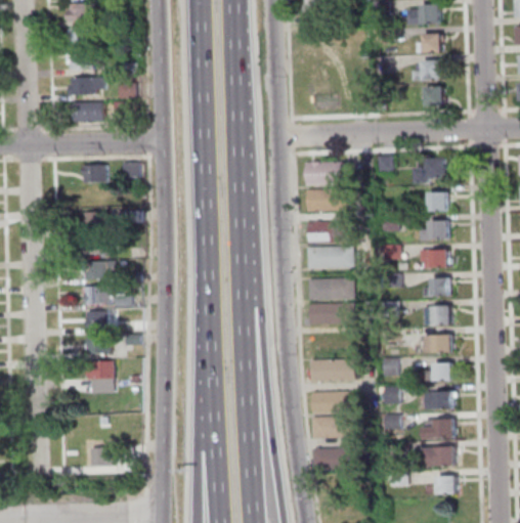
[(67,0),(93,0),(93,19),(67,19),(67,0)]
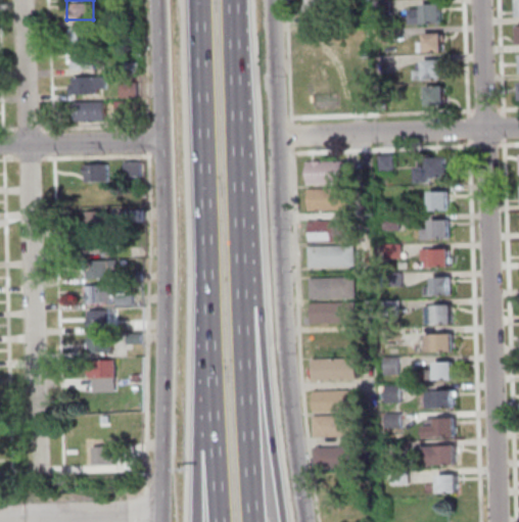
[(372,1),(389,1),(390,14),(372,15),(372,1)]
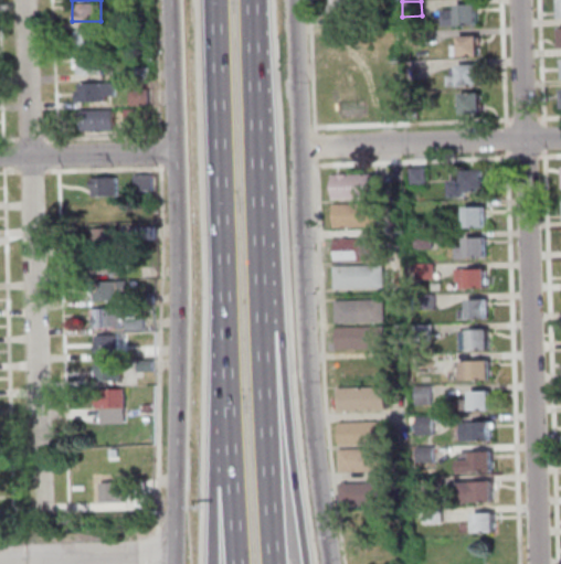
[(456,4),(477,4),(477,25),(440,27),(438,11),(456,10),(456,4)]
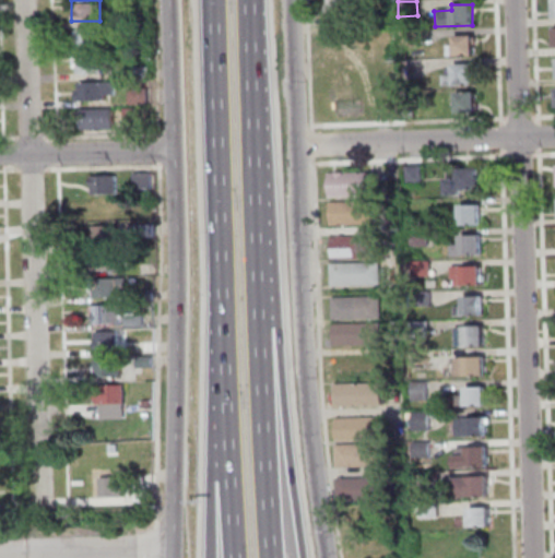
[(77,30),(91,28),(92,40),(77,40),(77,30)]
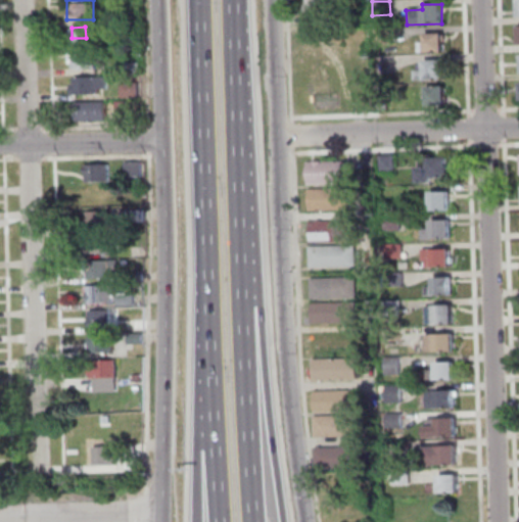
[(373,29),(389,29),(389,44),(373,44),(373,29)]
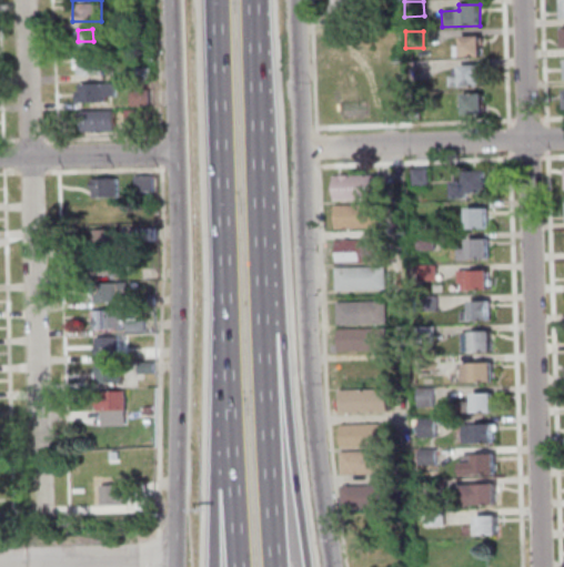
[(462,38),(480,37),(481,57),(452,59),(452,47),(462,47),(462,38)]
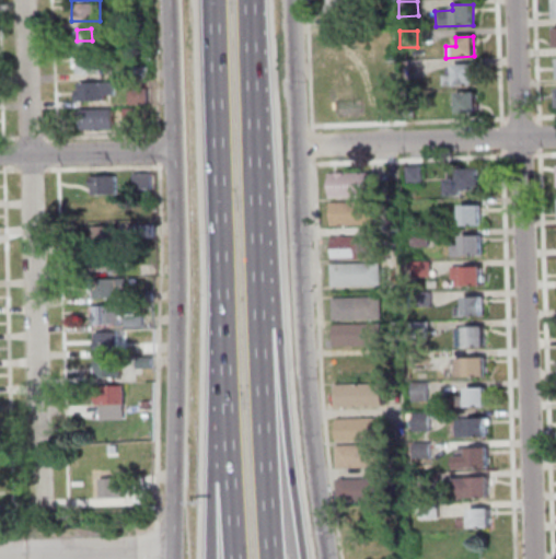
[(73,56),(100,55),(100,72),(74,72),(73,56)]
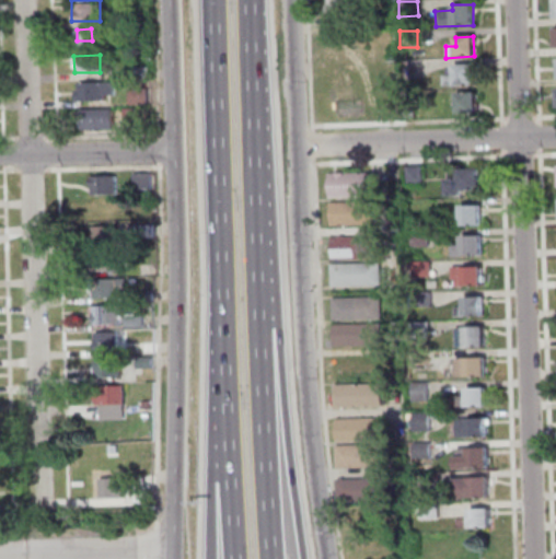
[(453,66),(475,65),(476,86),(441,88),(441,76),(454,74),(453,66)]
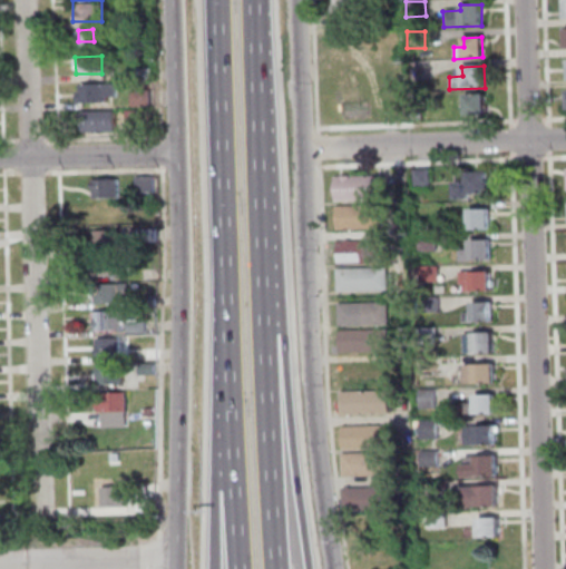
[(130,67),(147,67),(147,78),(130,78),(130,67)]
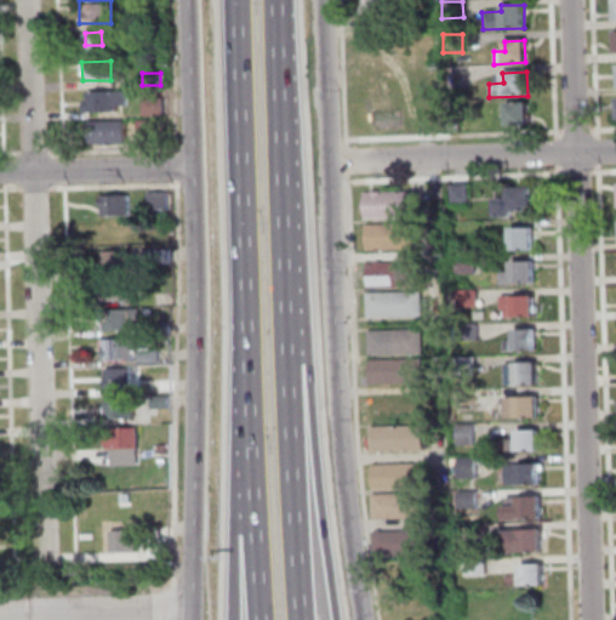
[(386,119),(386,87),(363,87),(363,119),(386,119)]
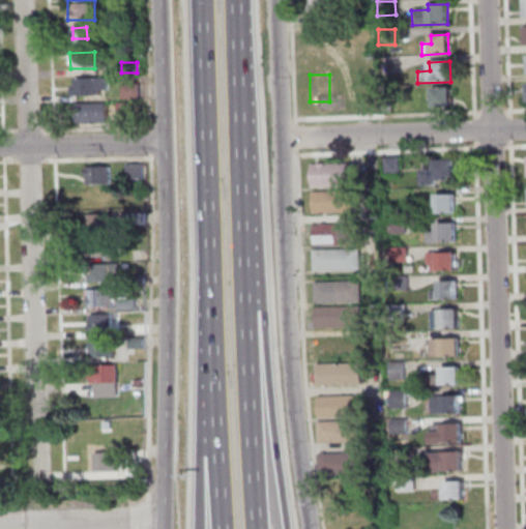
[(71,76),(106,76),(105,88),(97,88),(97,93),(67,93),(67,83),(71,83),(71,76)]
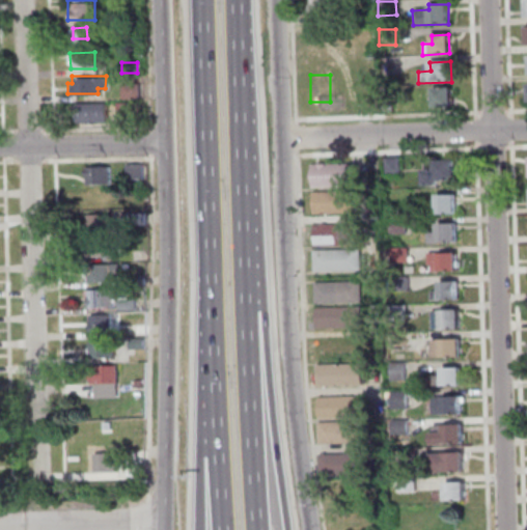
[(118,82),(136,81),(136,96),(118,98),(118,82)]
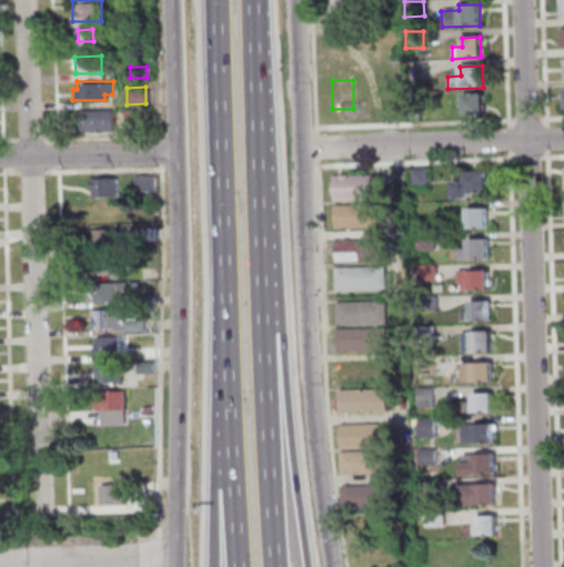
[(453,97),(481,95),(482,114),(462,114),(462,107),(453,107),(453,97)]
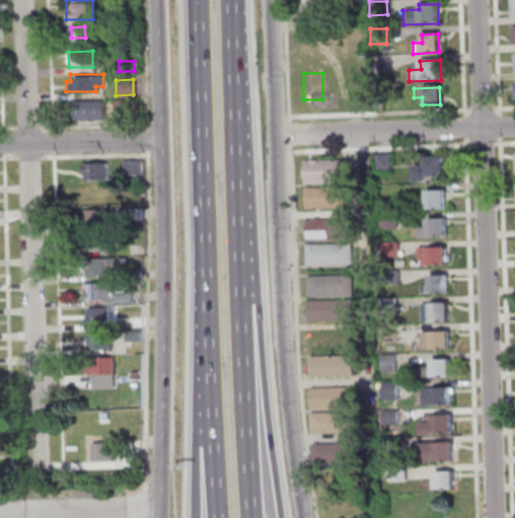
[(111,99),(127,98),(128,113),(112,114),(111,99)]
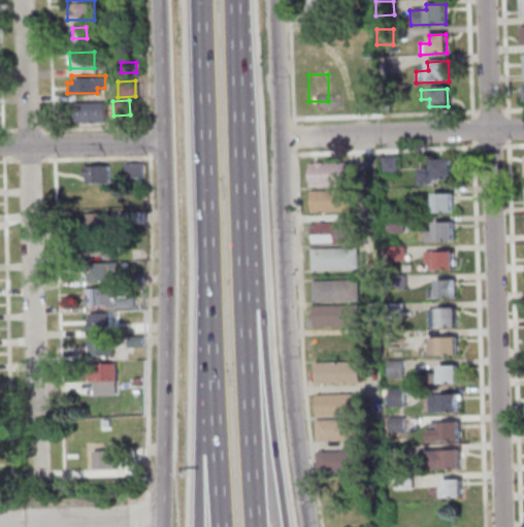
[(73,101),(105,102),(105,120),(73,120),(73,101)]
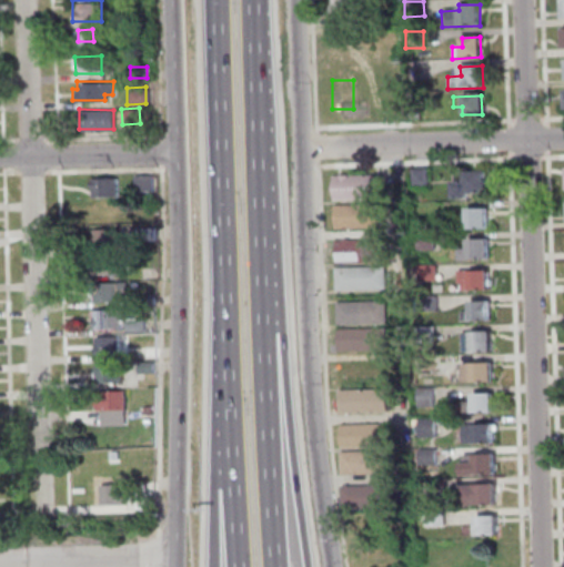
[(426,185),(410,185),(410,170),(426,170),(426,185)]
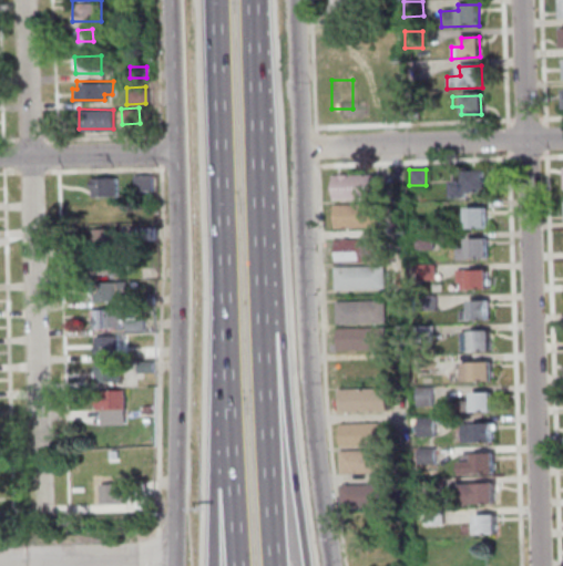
[(484,193),(463,193),(463,199),(451,199),(450,183),(462,183),(462,172),(484,171),(484,193)]
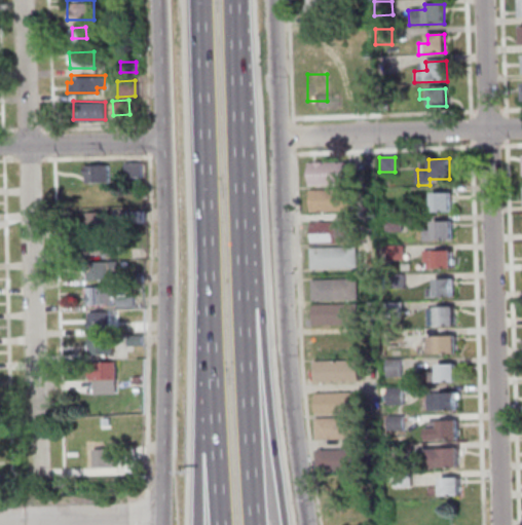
[(122,163),(139,162),(139,177),(122,178),(122,163)]
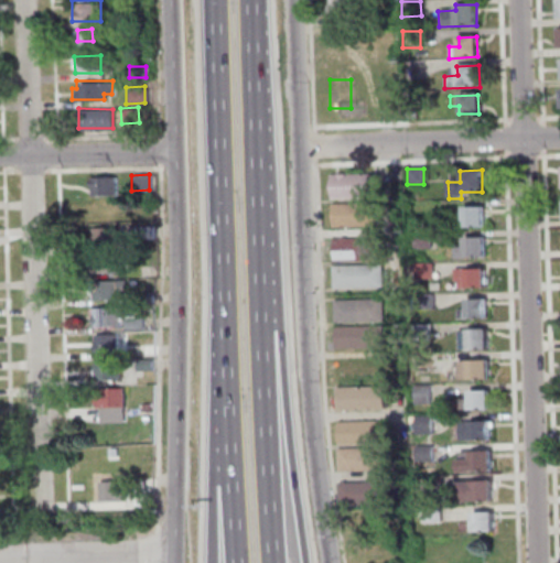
[(374,174),(375,197),(327,198),(327,175),(374,174)]
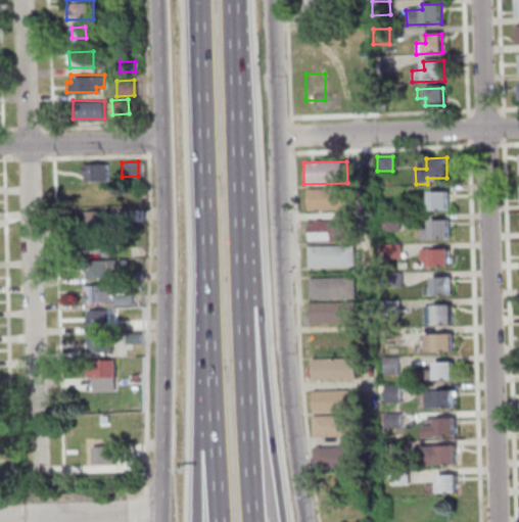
[(83,165),(105,164),(106,182),(83,183),(83,165)]
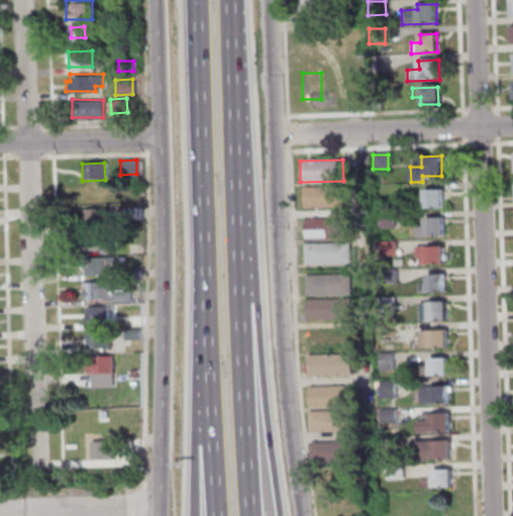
[(104,183),(82,183),(82,204),(104,204),(104,183)]
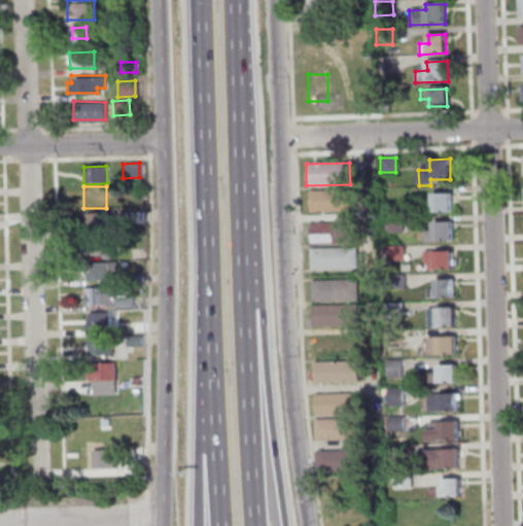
[(307,191),(350,190),(351,211),(308,212),(307,191)]
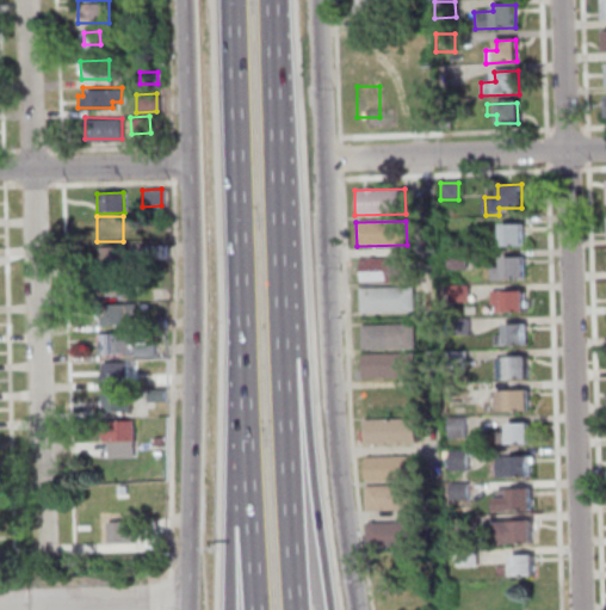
[(500,226),(523,225),(524,247),(501,247),(500,226)]
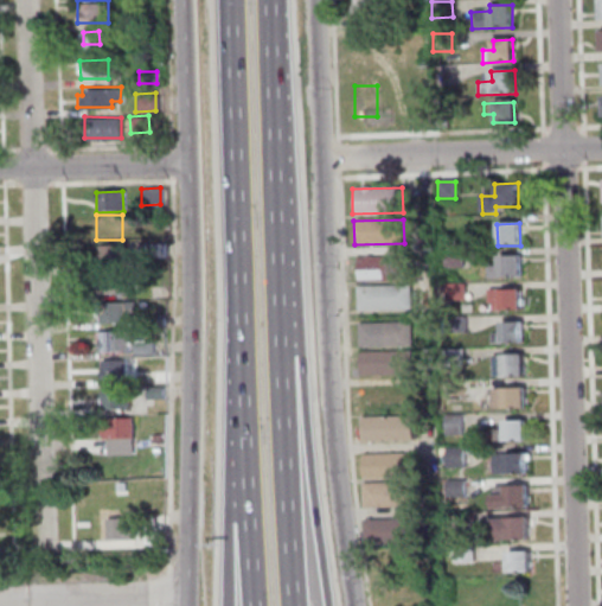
[(143,244),(164,244),(164,257),(145,259),(143,244)]
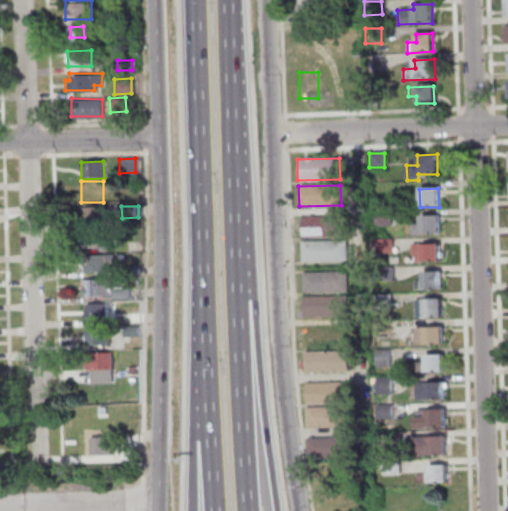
[(81,208),(106,207),(106,218),(102,218),(102,224),(82,224),(81,208)]
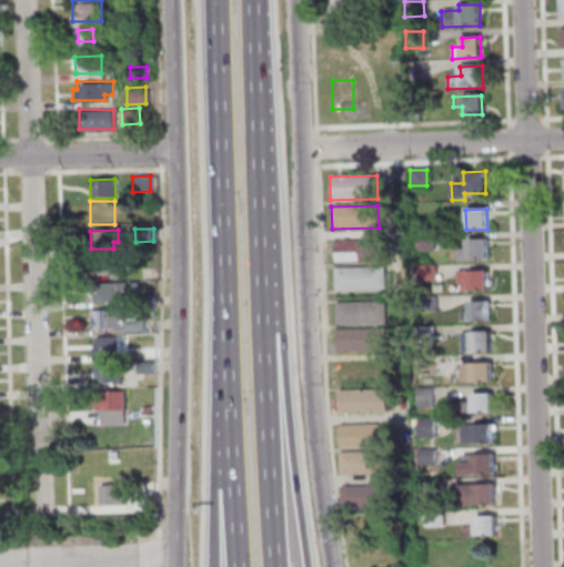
[(415,252),(414,238),(432,238),(432,251),(415,252)]
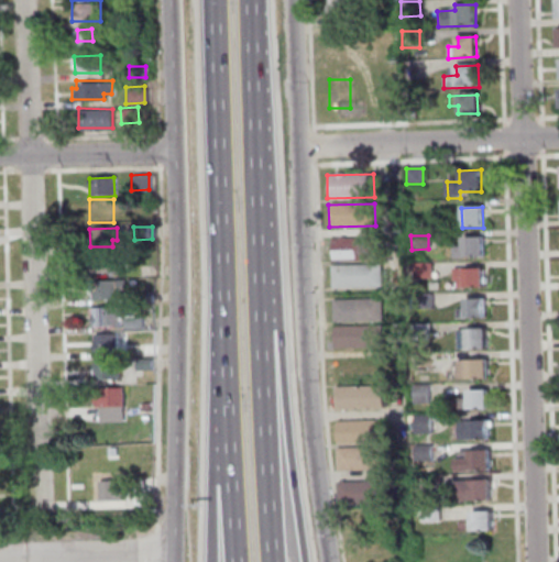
[(376,238),(377,260),(329,262),(328,240),(376,238)]
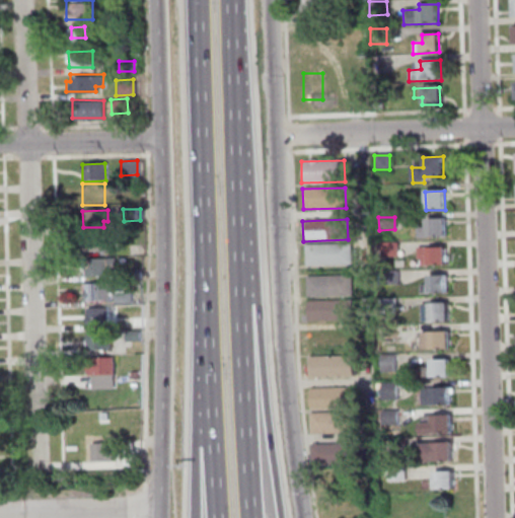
[(446,237),(417,238),(416,228),(426,228),(426,220),(445,220),(446,237)]
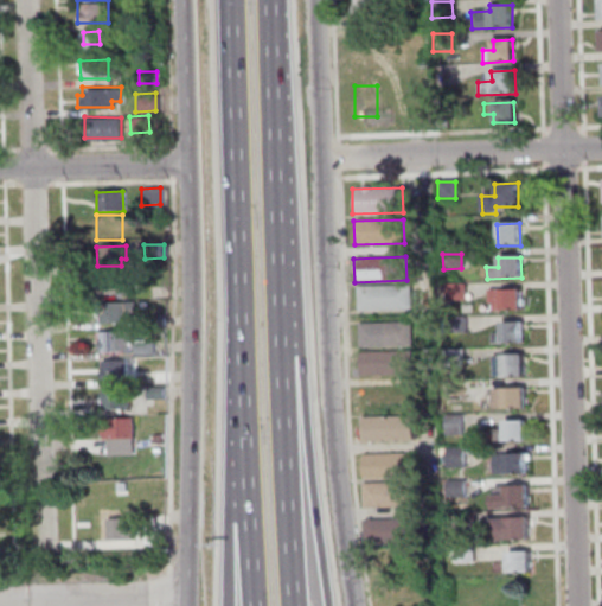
[(97,274),(125,274),(125,294),(97,294),(97,274)]
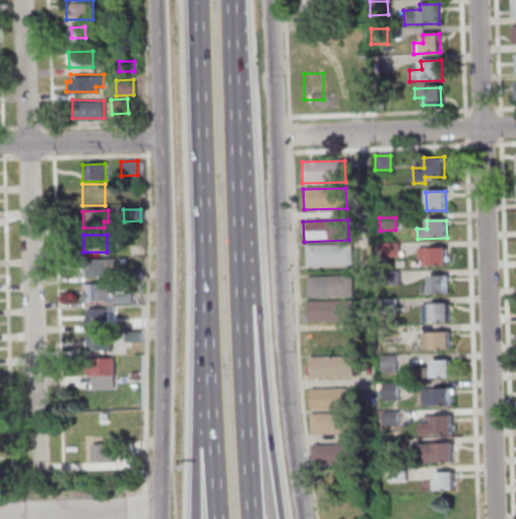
[(396,257),(381,257),(381,244),(396,243),(396,257)]
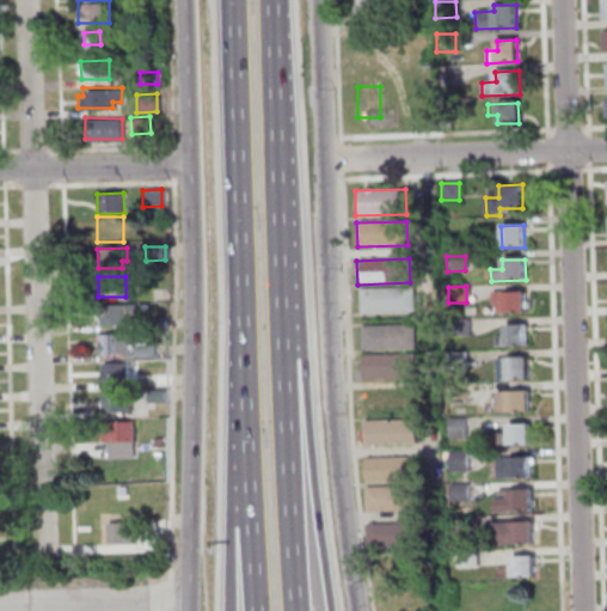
[(359,289),(411,288),(412,312),(359,315),(359,289)]
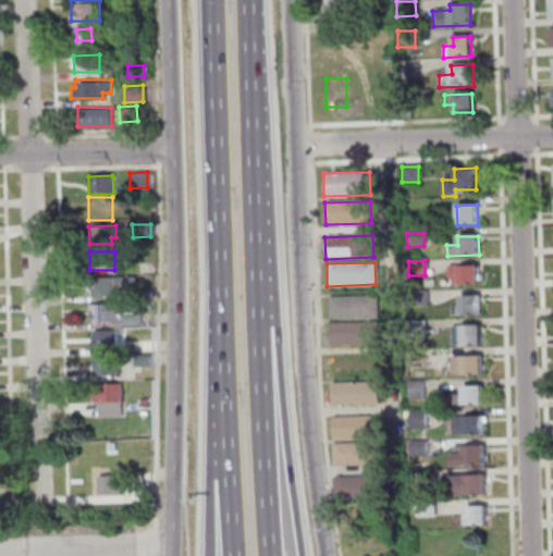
[(451,285),(451,278),(447,278),(447,267),(457,267),(478,267),(479,284),(451,285)]
